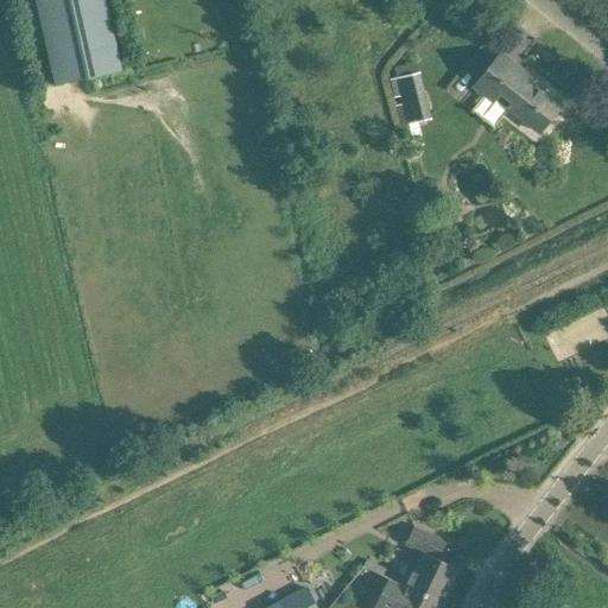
[(105,0),(36,0),(56,84),(121,70),(105,0)]
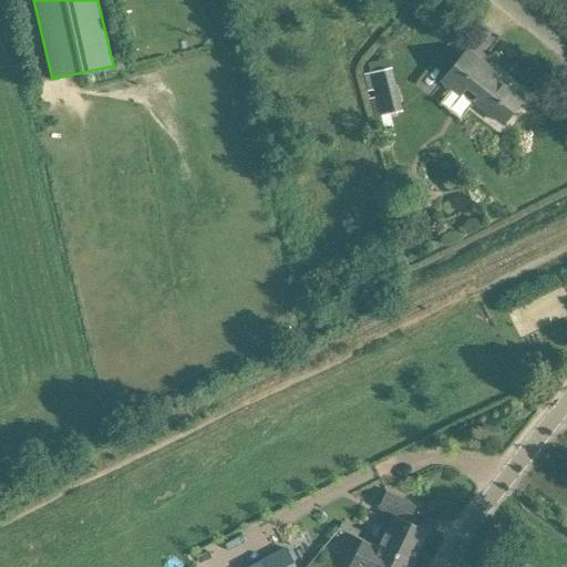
[(463,91),(486,110),(503,124),(523,101),(494,78),(497,74),(466,50),(453,66),(442,81),(460,95),(463,91)]
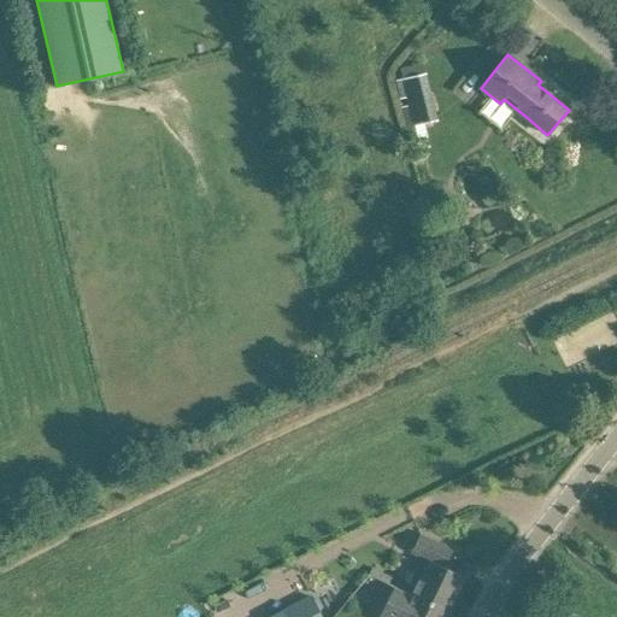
[(407,128),(435,121),(424,75),(395,82),(407,128)]
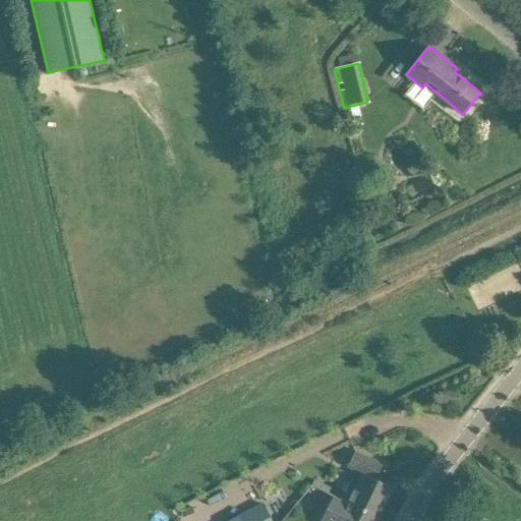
[(347,503),(379,518),(394,487),(375,478),(383,464),(354,451),(347,466),(361,473),(347,503)]
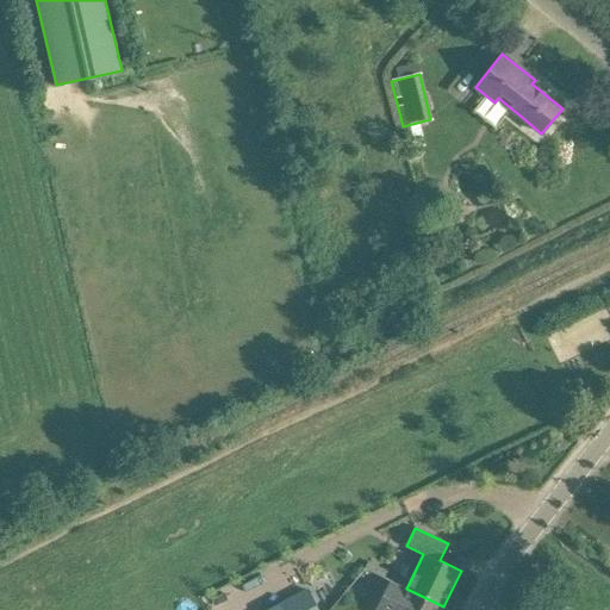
[(381,577),(388,561),(374,554),(366,568),(381,577)]
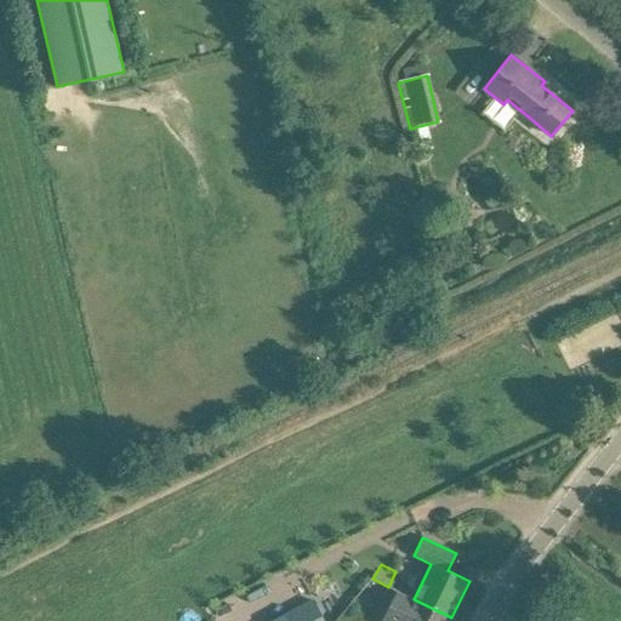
[(397,591),(381,620),(449,620),(451,617),(414,599),(397,591)]
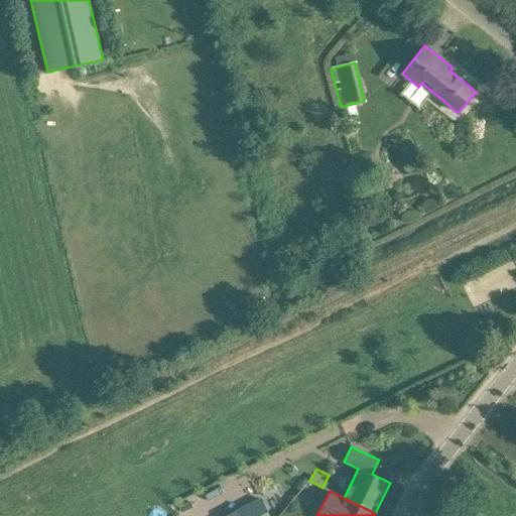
[(268,515),(260,500),(228,515),(268,515)]
